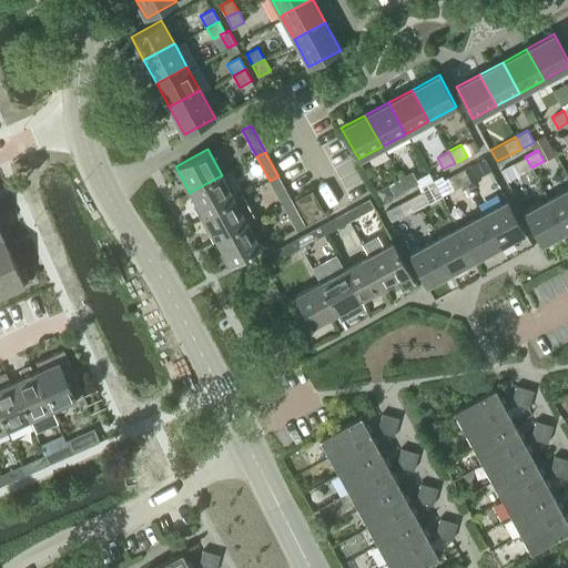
[(520,174),(531,168),(525,156),(514,162),(520,174)]
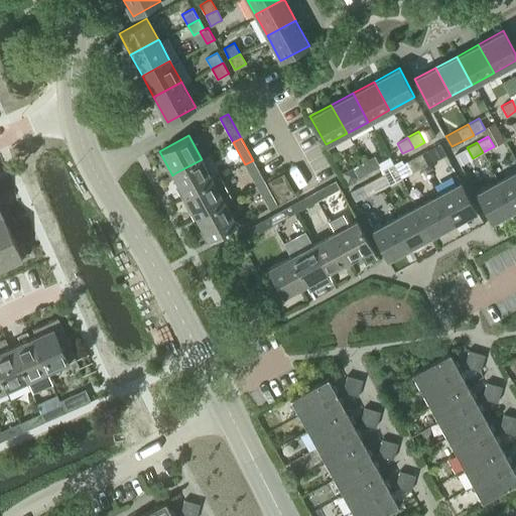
[(422,166),(433,160),(427,149),(416,155),(422,166)]
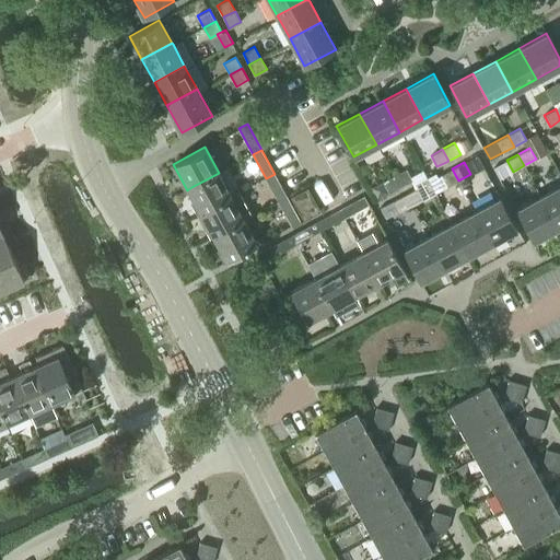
[(400,186),(412,181),(406,168),(394,175),(400,186)]
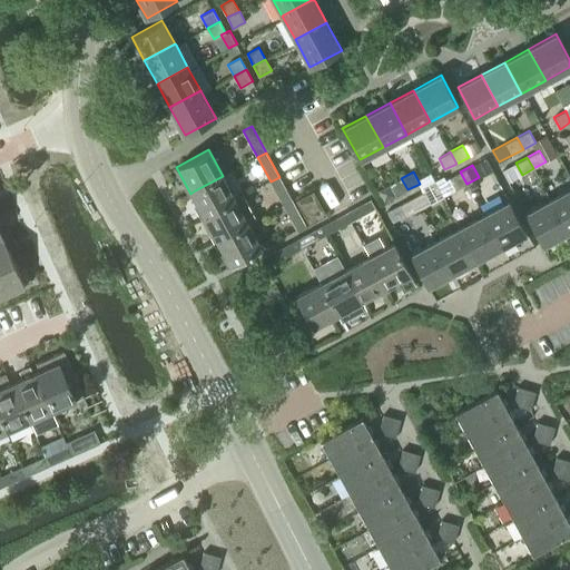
[(455,189),(467,184),(460,172),(449,178),(455,189)]
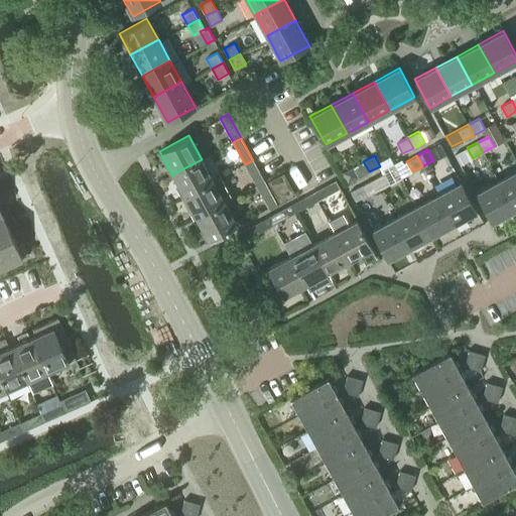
[(184,197),(214,181),(202,159),(176,172),(172,175),(184,197)]
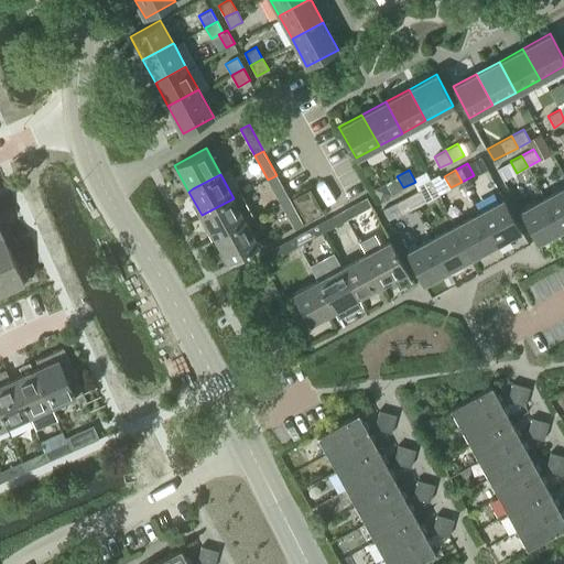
[(281,204),(290,198),(277,175),(268,180),(281,204)]
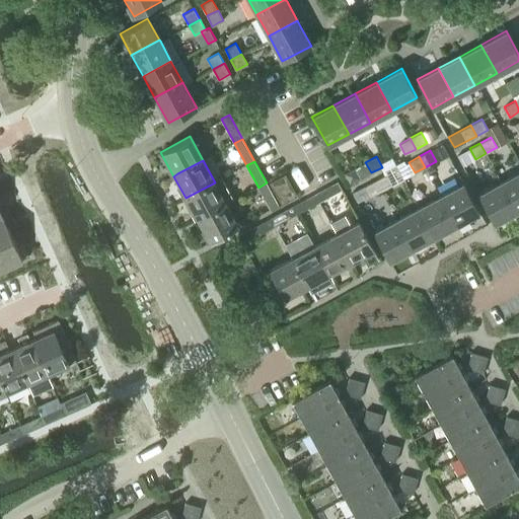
[(361,178),(371,172),(365,162),(355,167),(361,178)]
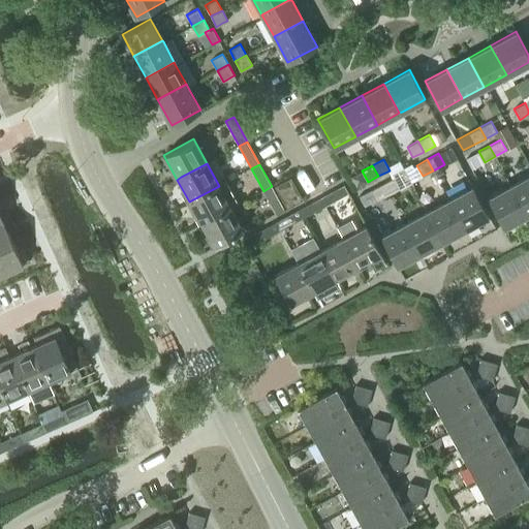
[(525,215),(528,213),(528,175),(509,186),(525,215)]
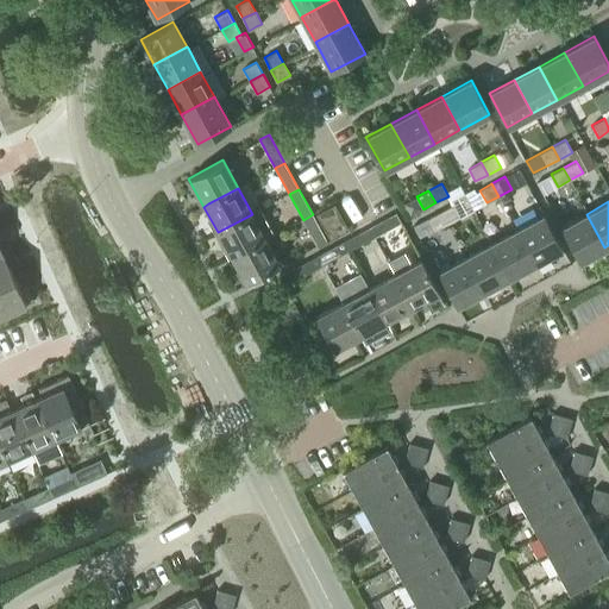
[(334,203),(318,213),(331,237),(347,227),(334,203)]
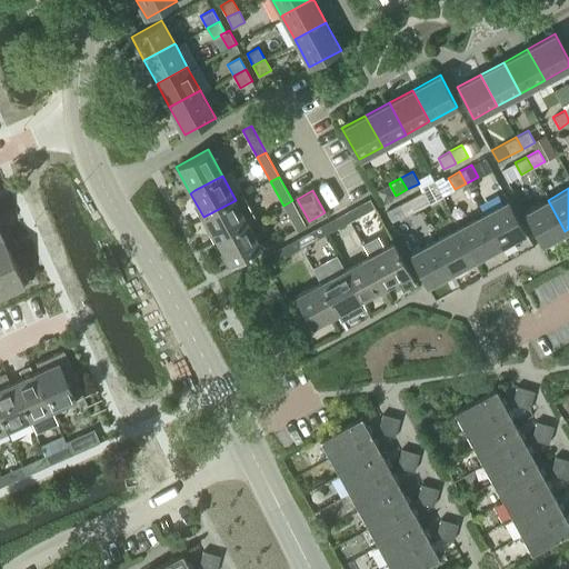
[(422,191),(417,195),(411,197),(417,209),(428,202),(422,191)]
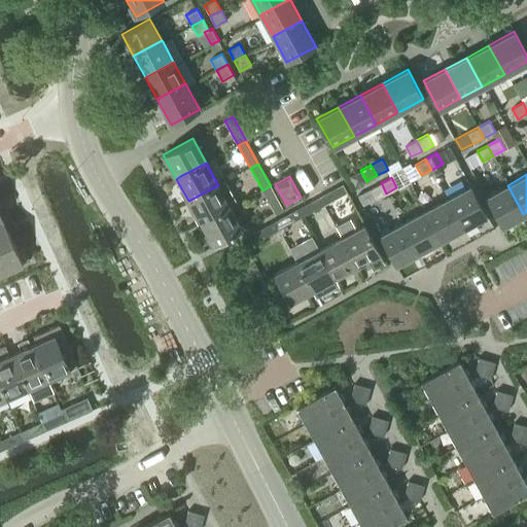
[(376,199),(386,194),(381,182),(371,188),(376,199)]
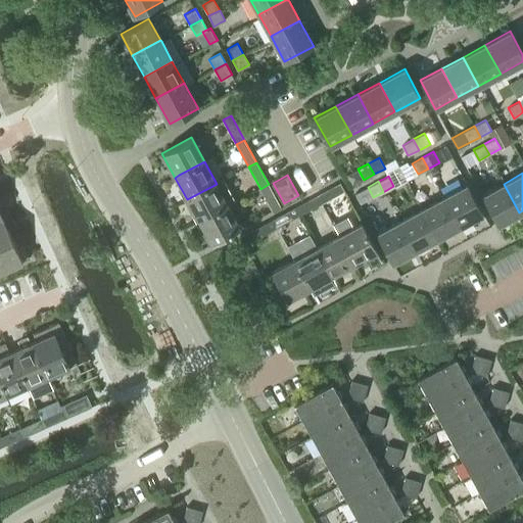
[(318,194),(322,202),(344,190),(340,183),(318,194)]
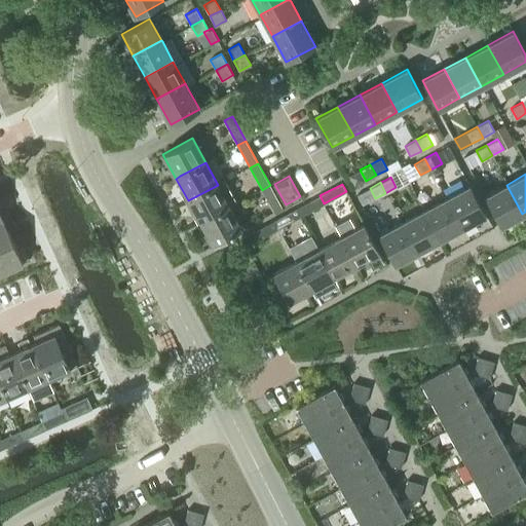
[(230,207),(218,185),(188,200),(200,223),(230,207)]
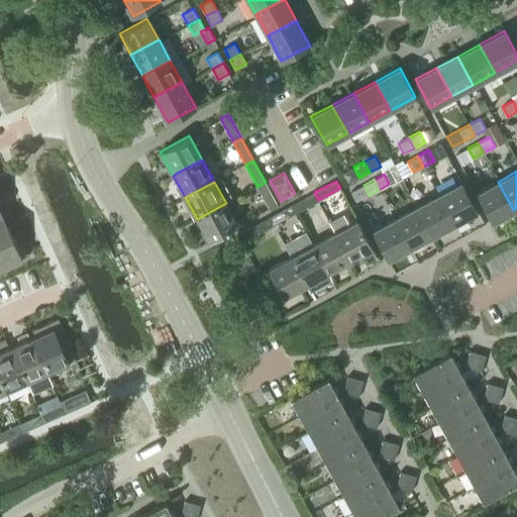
[(257,187),(269,207),(269,208),(277,203),(266,182),(257,187)]
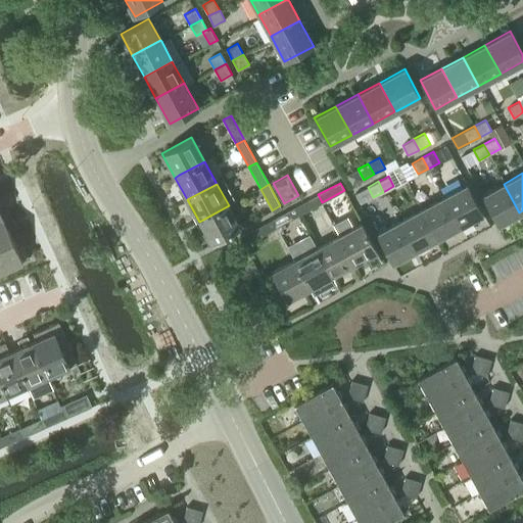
[(457,227),(482,214),(467,184),(441,198),(457,227)]
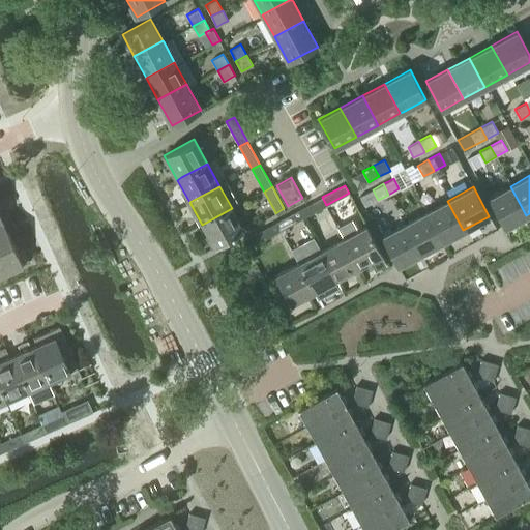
[(504,228),(526,215),(510,186),(489,198),(504,228)]
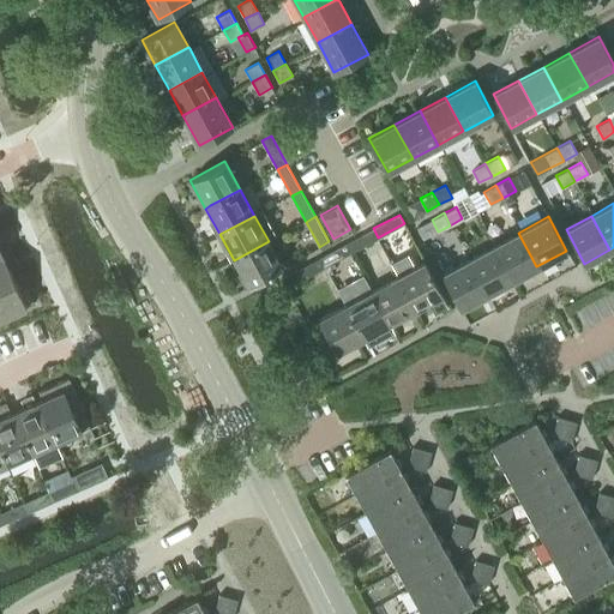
[(351,252),(378,238),(373,228),(347,242),(351,252)]
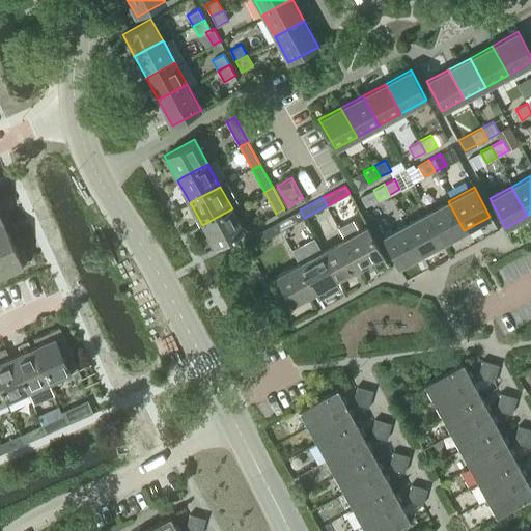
[(442,243),(464,230),(448,201),(426,213),(442,243)]
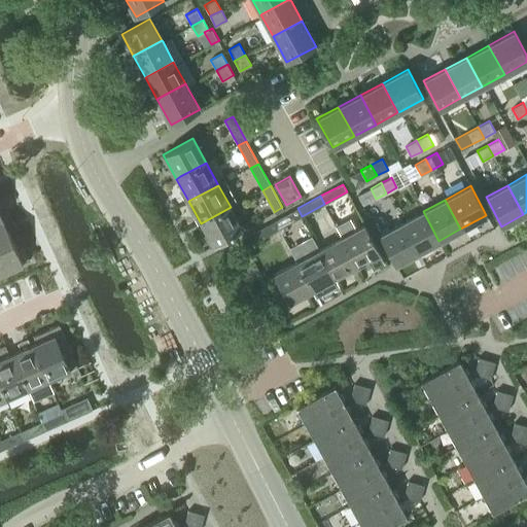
[(0,220),(10,216),(6,206),(0,208),(0,220)]
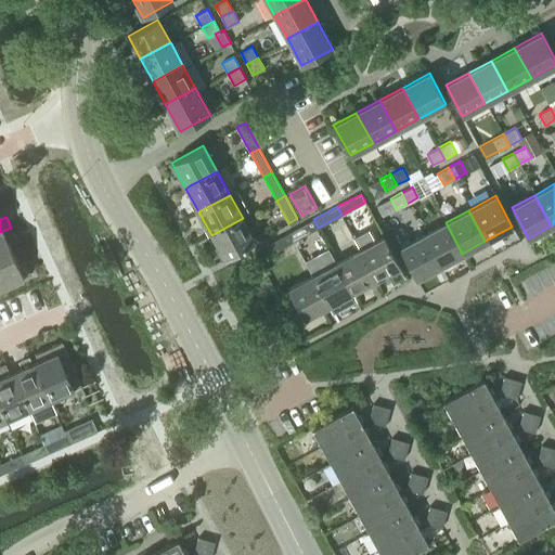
[(255,242),(243,219),(243,218),(211,235),(223,258),(255,242)]
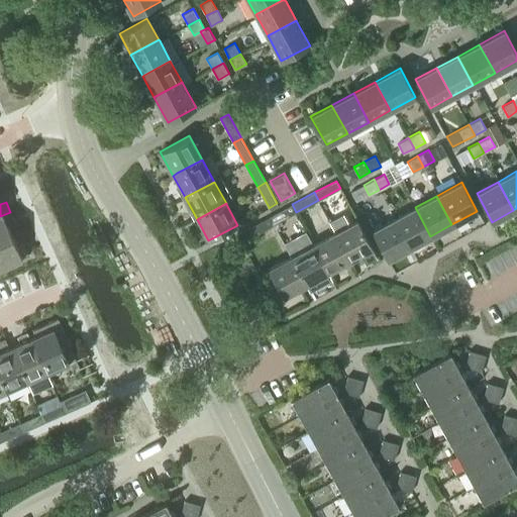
[(274,224),(296,212),(292,204),(270,216),(274,224)]
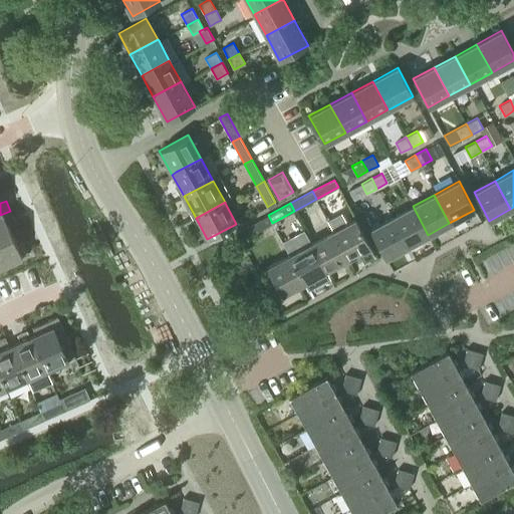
[(407,246),(428,235),(413,206),(392,218),(407,246)]
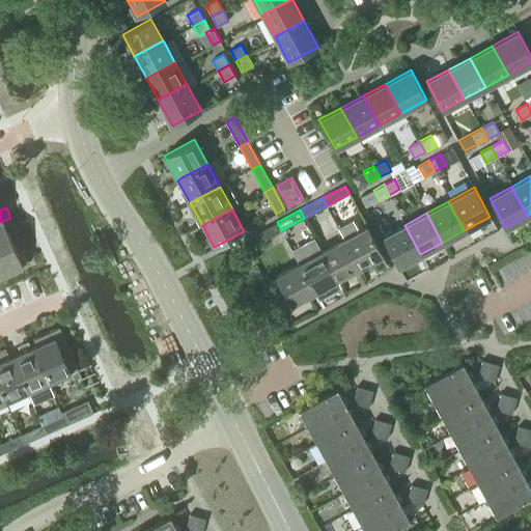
[(0,248),(12,243),(7,229),(15,226),(10,218),(0,222),(0,248)]
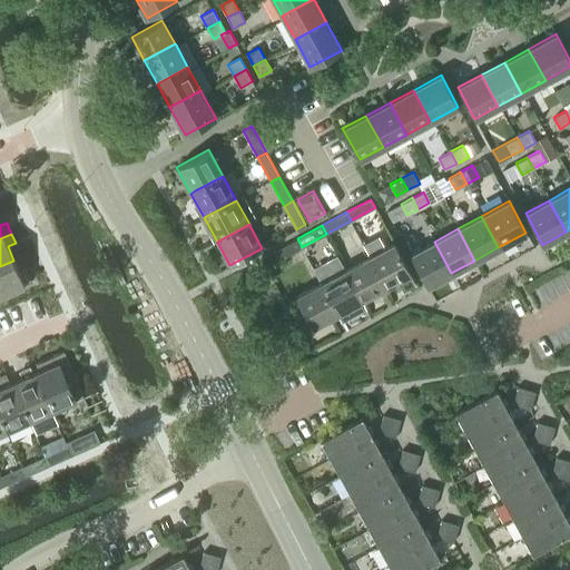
[(394,242),(385,247),(379,235),(363,244),(369,256),(370,255),(387,287),(411,274),(394,242)]
